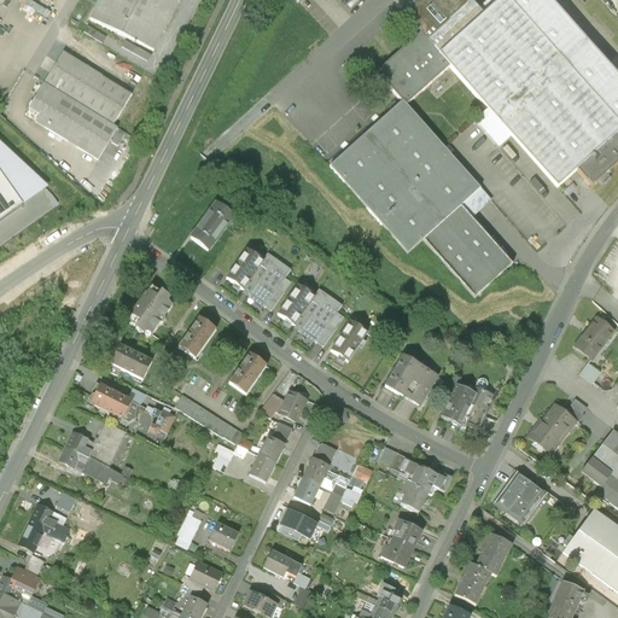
[(180,0),(99,0),(88,24),(153,56),(180,0)]
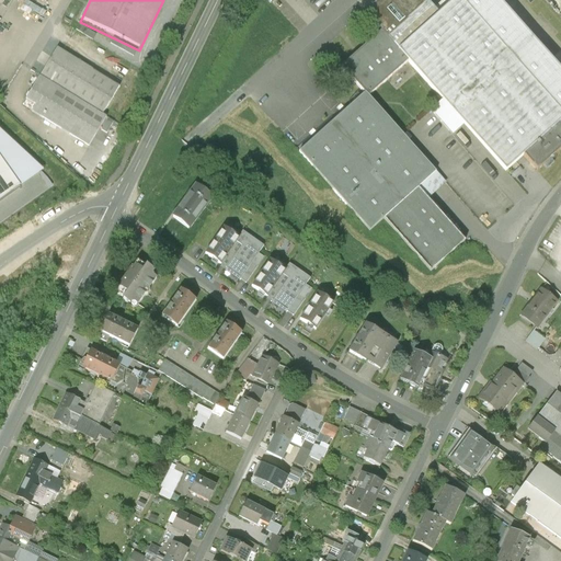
[(371,0),(365,7),(381,25),(396,43),(437,8),(430,0),(371,0)]
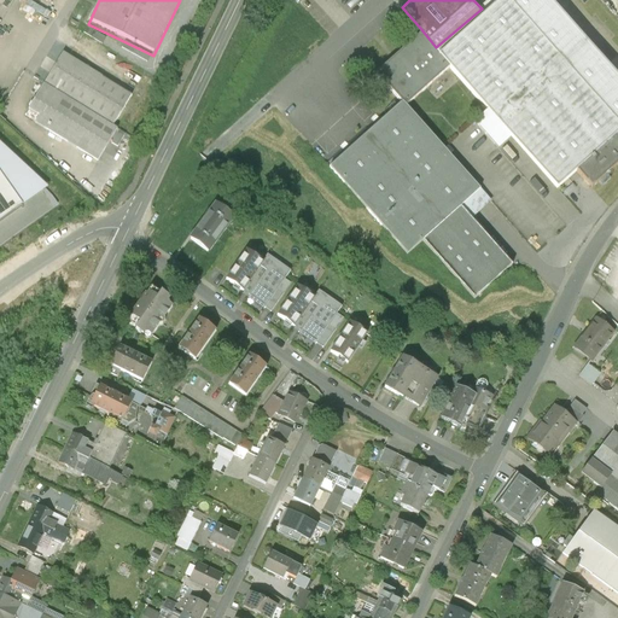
[(436,47),(449,63),(500,116),(506,122),(558,181),(576,163),(616,127),(617,124),(617,71),(553,0),(490,0),(482,9),(436,47)]
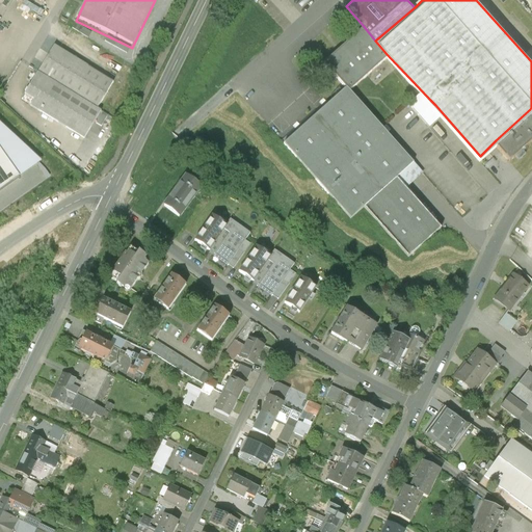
[(346,84),(348,86),(387,54),(375,41),(362,24),(343,41),(323,58),(346,84)]
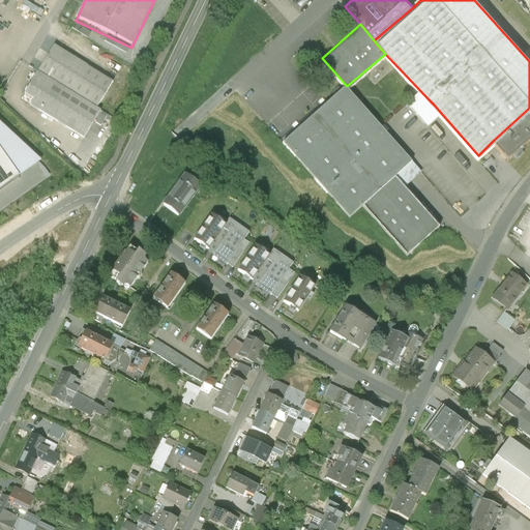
[(59,50),(54,47),(38,74),(97,109),(113,82),(59,50)]
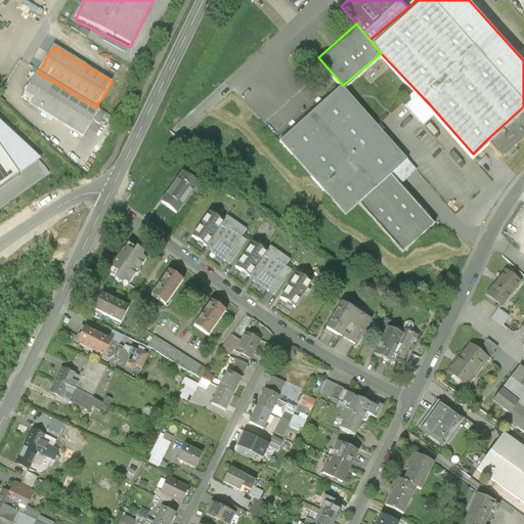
[(30,105),(83,137),(99,110),(96,107),(38,73),(25,95),(33,100),(30,105)]
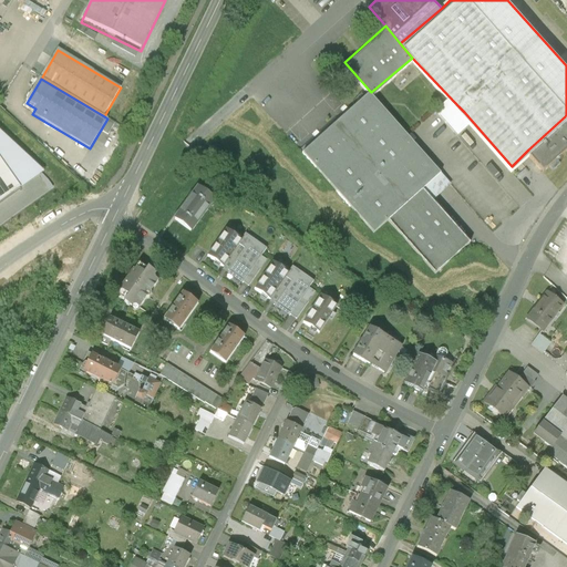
[(369,90),(302,150),(373,229),(385,216),(422,183),(439,168),(423,151),(415,144),(371,92),(369,90)]
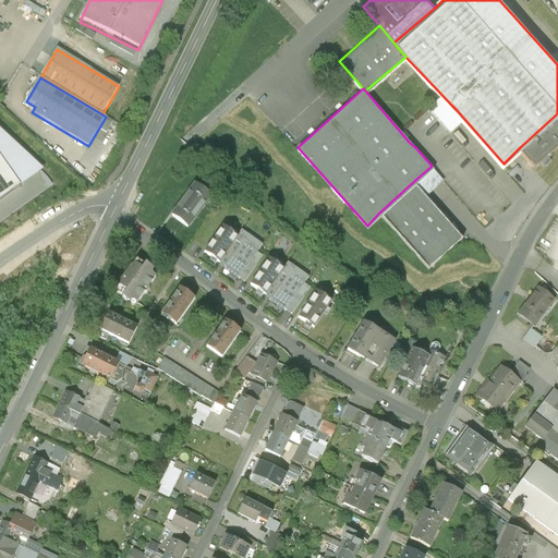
[(557,117),(556,114),(520,147),(534,161),(557,141),(557,117)]
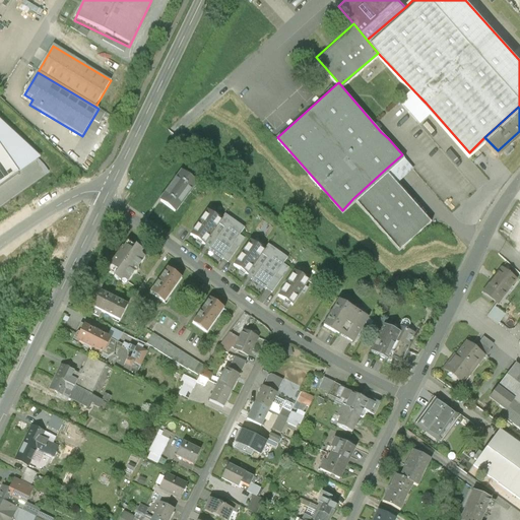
[(0,186),(41,157),(0,120),(0,186)]
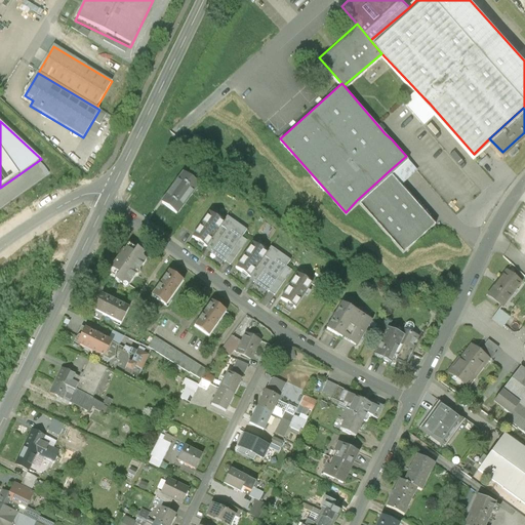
[(391,169),(357,200),(402,250),(433,221),(409,190),(391,169)]
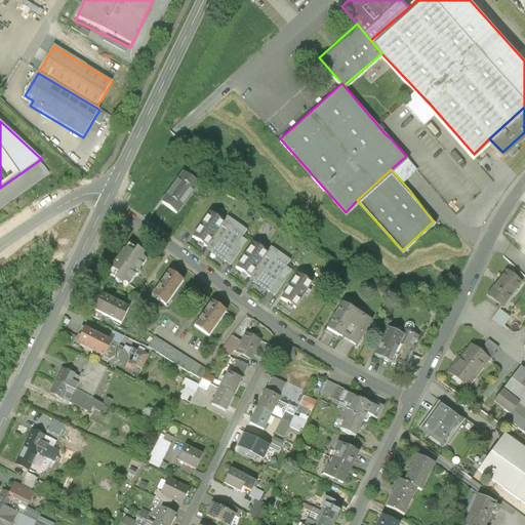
[(175,214),(198,185),(184,173),(161,204),(175,214)]
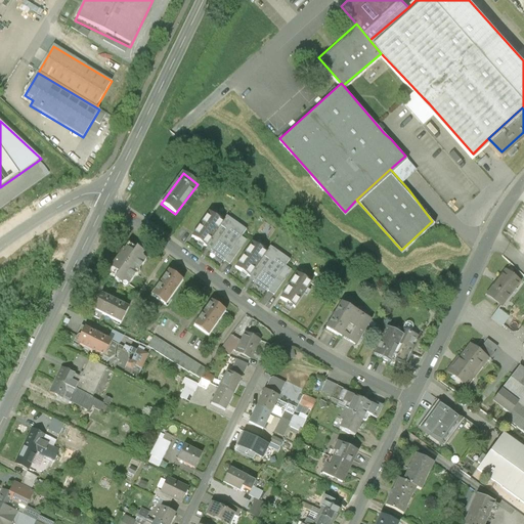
[(222,222),(209,213),(191,237),(206,248),(206,247),(223,223),(222,222)]
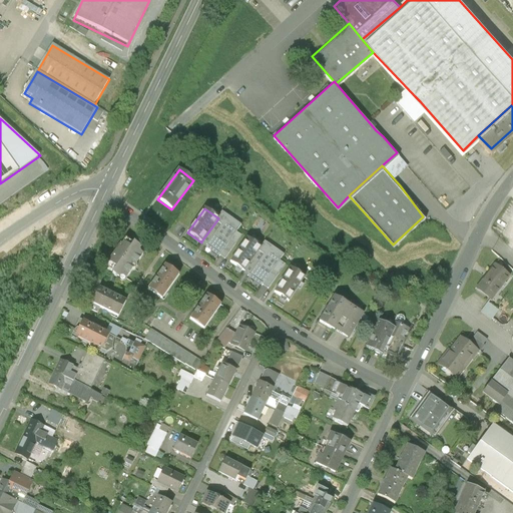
[(218,218),(201,241),(206,245),(205,247),(218,258),(219,255),(230,240),(240,225),(221,211),(217,217),(218,218)]
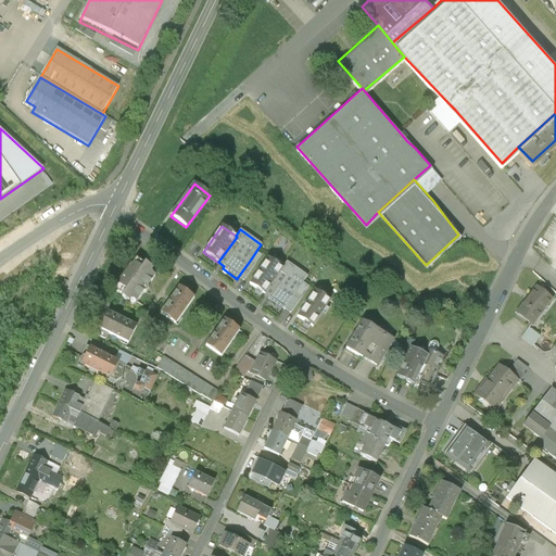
[(135,257),(114,287),(121,292),(119,294),(128,301),(130,299),(135,303),(143,292),(146,292),(148,289),(147,286),(156,273),(135,257)]
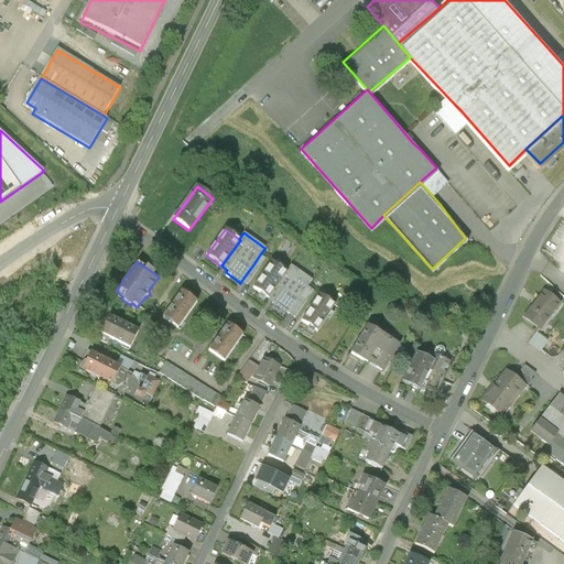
[(285,272),(271,262),(252,289),(268,300),(269,299),(286,272),(285,272)]
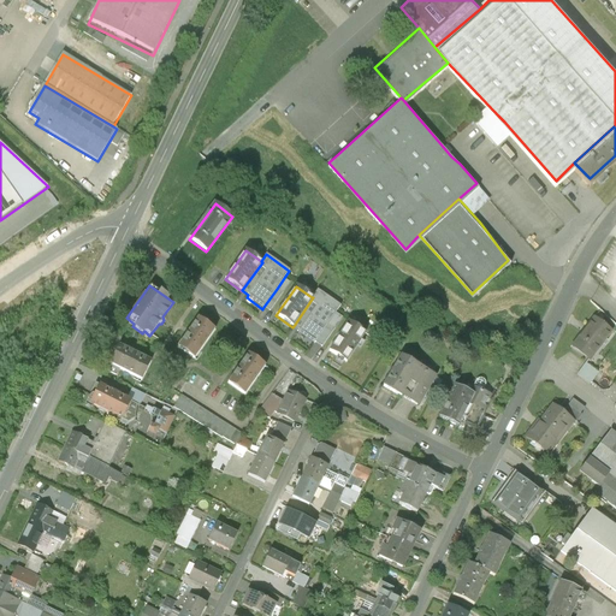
[(283,292),(277,289),(264,307),(270,311),(283,292)]
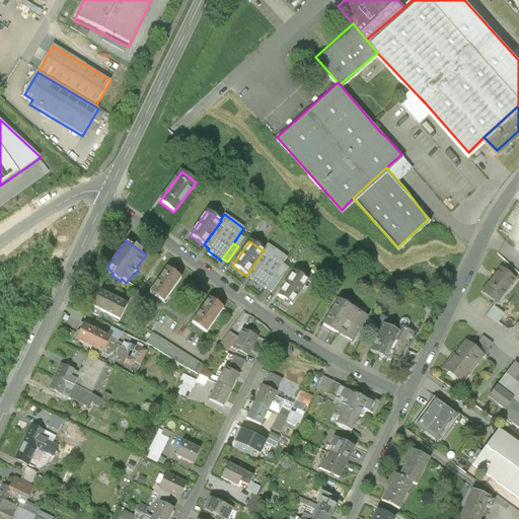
[(264,250),(247,275),(252,279),(250,281),(264,290),(266,288),(276,273),(287,257),(268,244),(263,250),(264,250)]
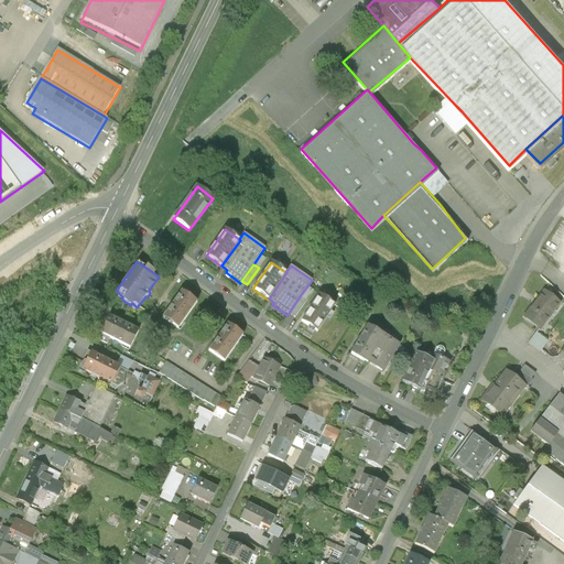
[(561,302),(543,289),(533,301),(522,315),(540,329),(561,302)]
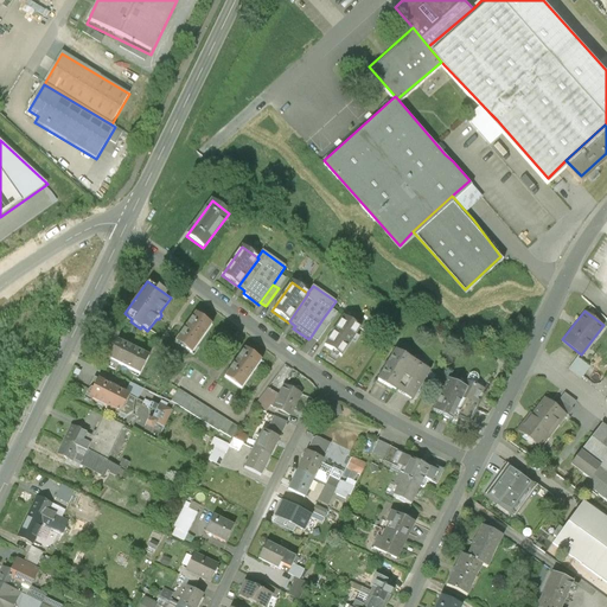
[(212,326),(195,313),(173,342),(191,355),(212,326)]
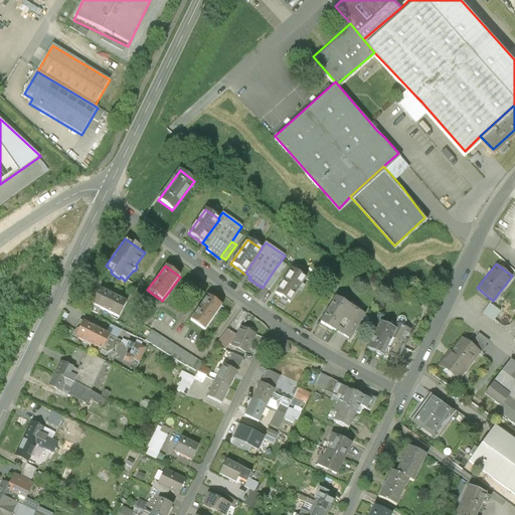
[(306,279),(291,270),(275,294),(290,304),(306,279)]
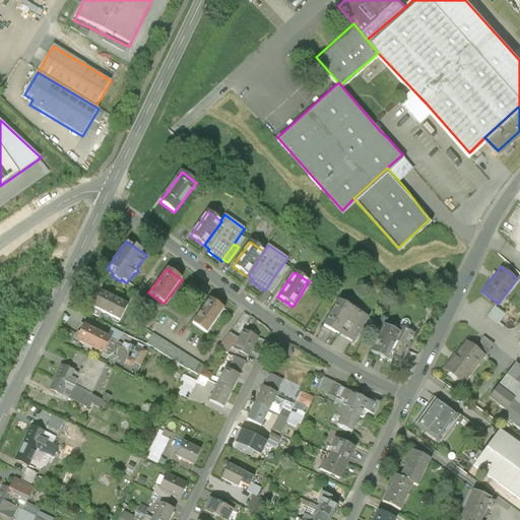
[(276,273),(266,288),(271,293),(282,277),(276,273)]
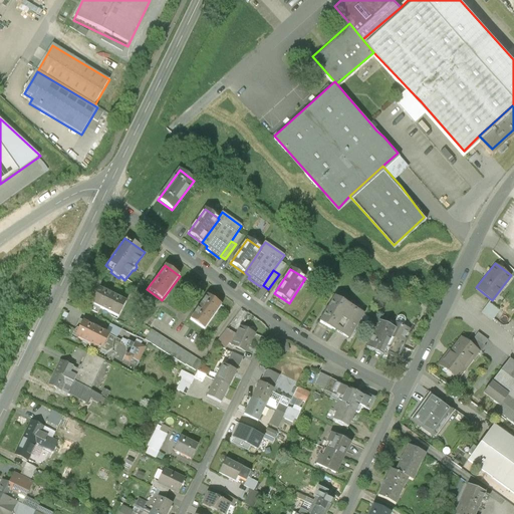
[(99,307),(118,316),(126,301),(99,287),(91,303),(99,307)]
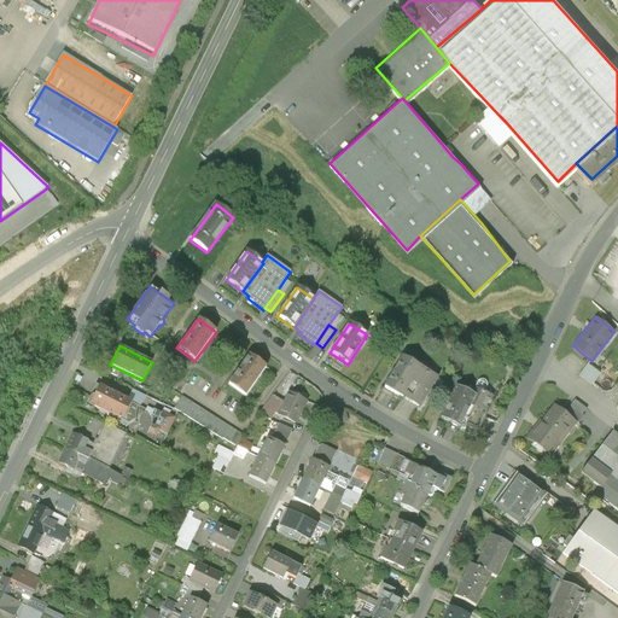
[(267,366),(249,354),(228,385),(245,397),(267,366)]
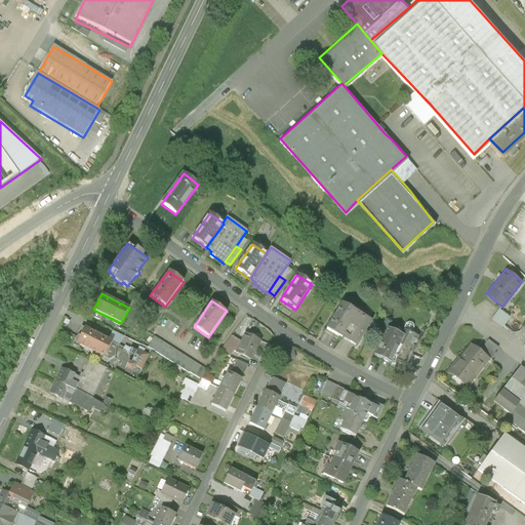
[(326,330),(341,338),(356,313),(341,305),(326,330)]
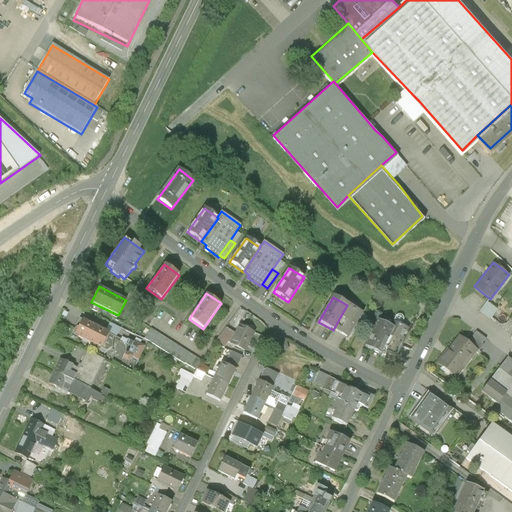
[(422,297),(416,302),(422,309),(428,303),(422,297)]
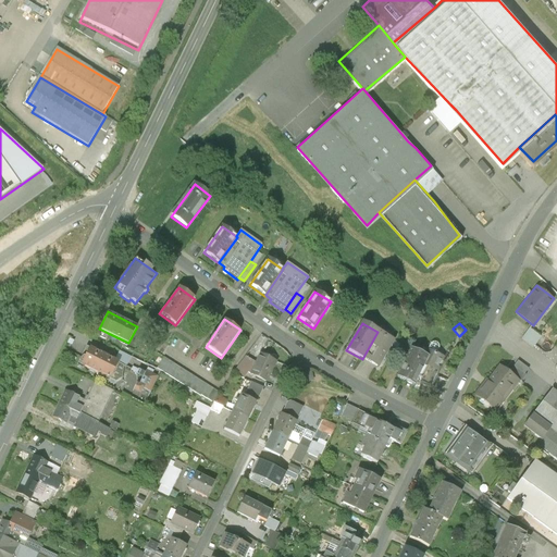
[(530,327),(521,337),(534,347),(542,336),(530,327)]
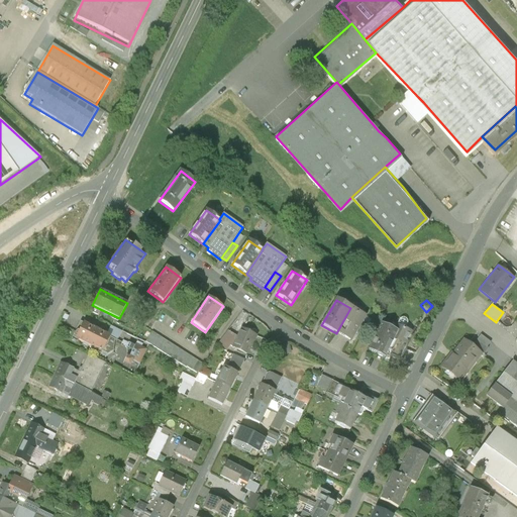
[(97,314),(100,309),(92,305),(89,310),(97,314)]
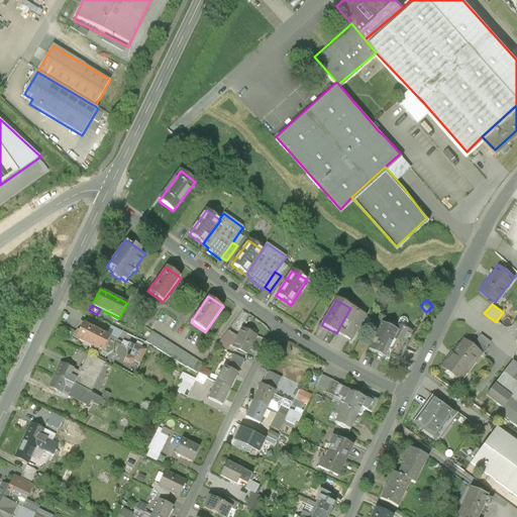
[(366,317),(350,308),(336,333),(350,342),(366,317)]
